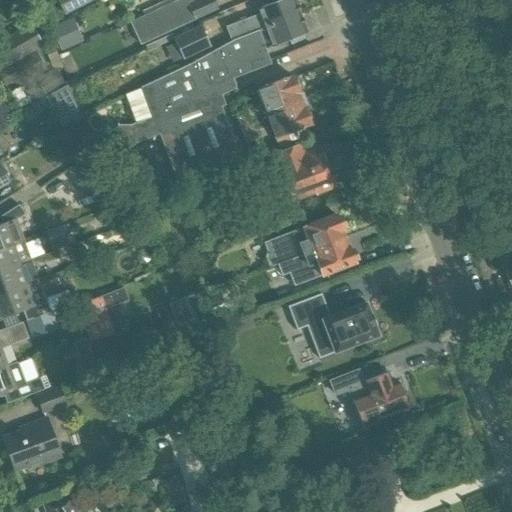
[(48,0),(45,0),(40,2),(48,21),(50,25),(58,22),(56,17),(48,0)]
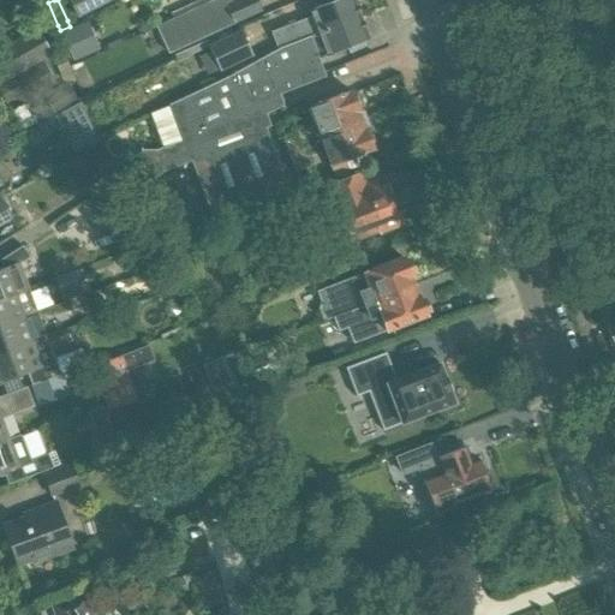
[(69,0),(77,17),(112,0),(69,0)]
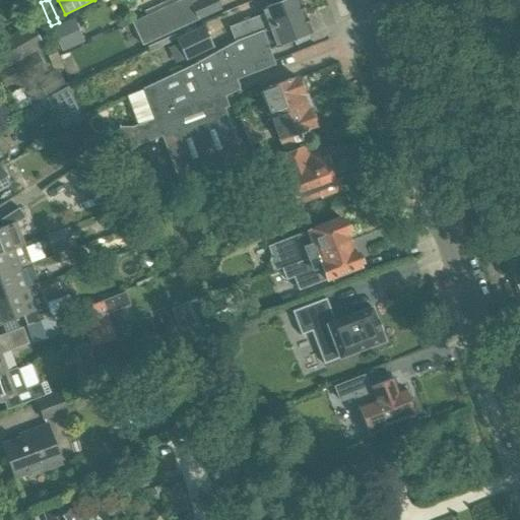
[(181,0),(131,22),(141,45),(220,9),(215,0),(181,0)]
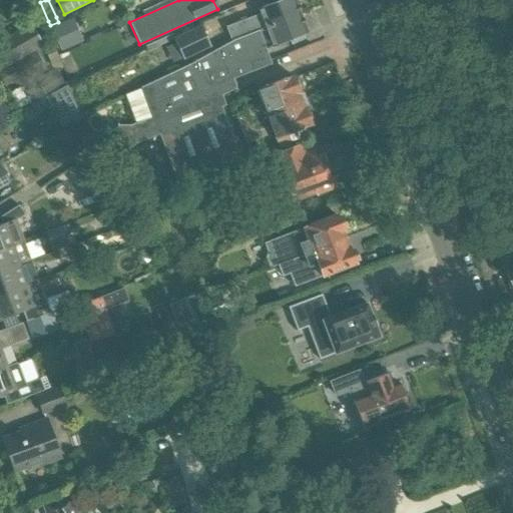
[(230,41),(257,32),(301,15),(295,0),(283,0),(259,9),(261,14),(225,27),(230,41)]
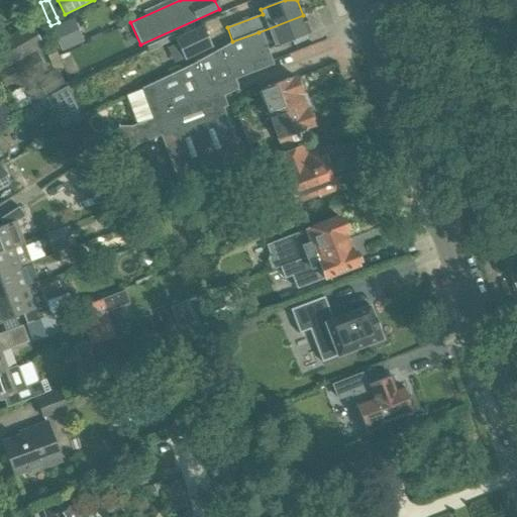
[(303,15),(259,32),(264,45),(266,44),(269,50),(292,42),(311,34),(310,33),(303,15)]
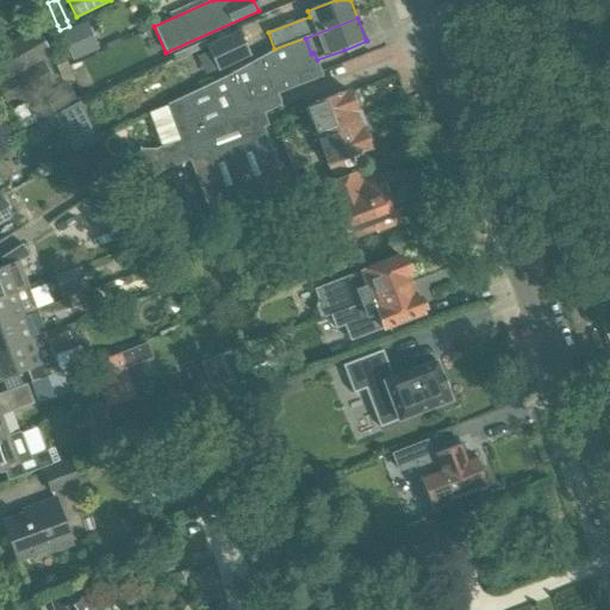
[(61,33),(72,58),(97,47),(86,22),(61,33)]
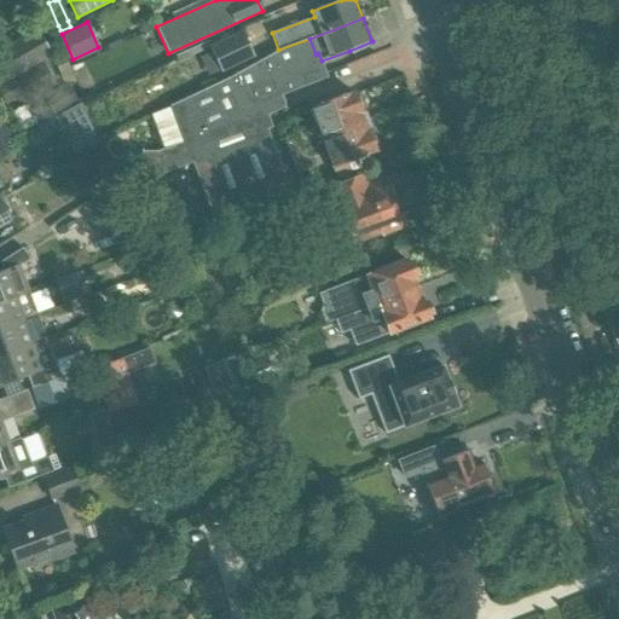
[(35,29),(0,50),(0,85),(51,55),(35,29)]
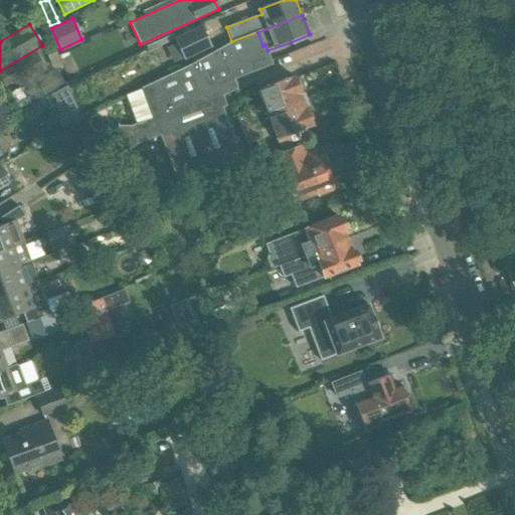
[(184,60),(211,47),(201,25),(174,38),(184,60)]
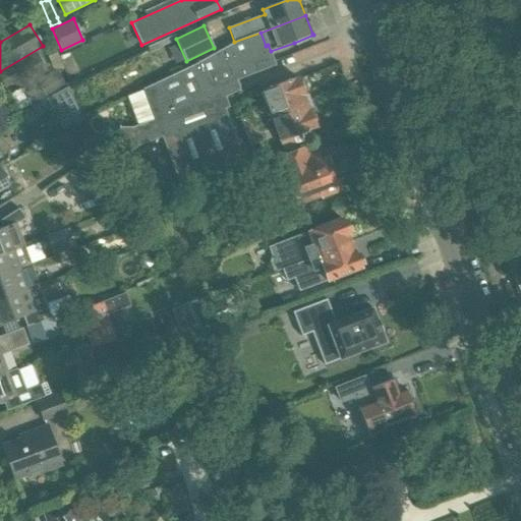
[(237,80),(276,65),(271,51),(268,45),(266,46),(261,33),(234,42),(193,65),(141,90),(154,119),(131,127),(118,127),(118,130),(119,135),(119,139),(120,142),(122,147),(125,151),(128,154),(137,146),(161,137),(180,189),(245,166),(233,130),(229,120),(225,109),(229,107),(225,97),(240,90),(237,80)]
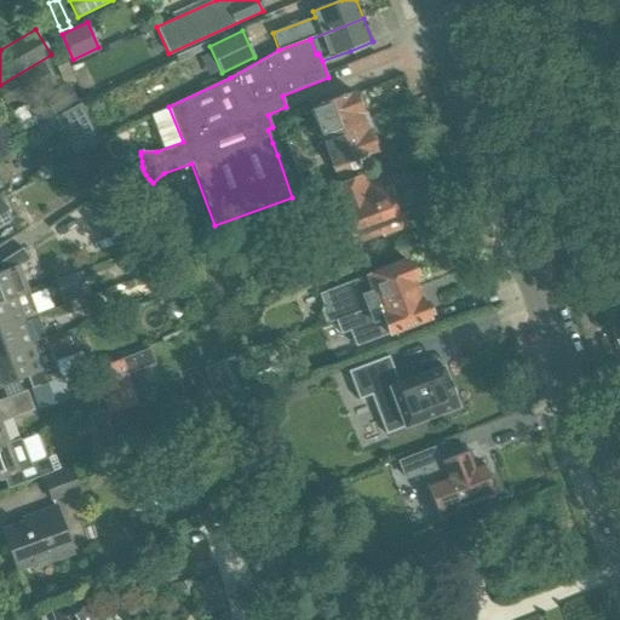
[(187,51),(177,56),(179,63),(190,58),(187,51)]
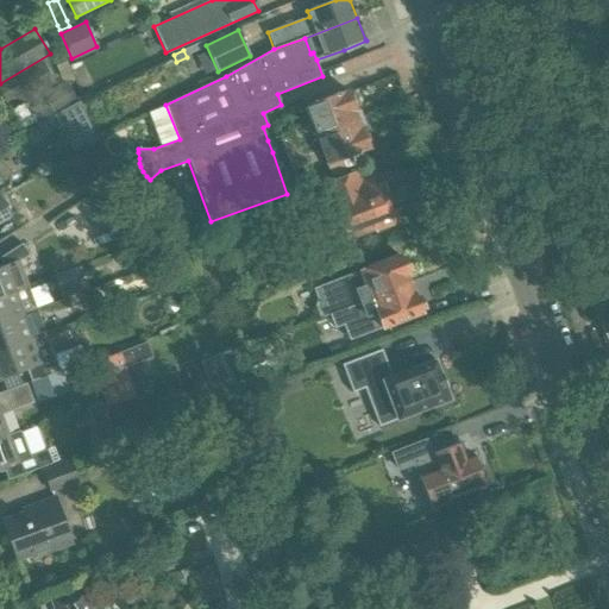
[(66,60),(63,52),(52,57),(56,64),(66,60)]
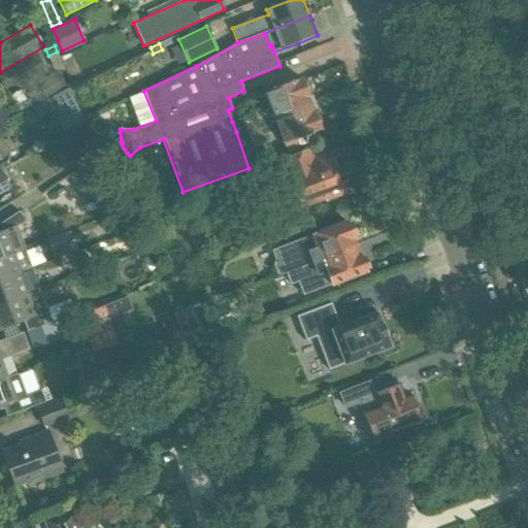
[(24,87),(47,72),(36,54),(0,74),(0,79),(5,89),(20,79),(24,87)]
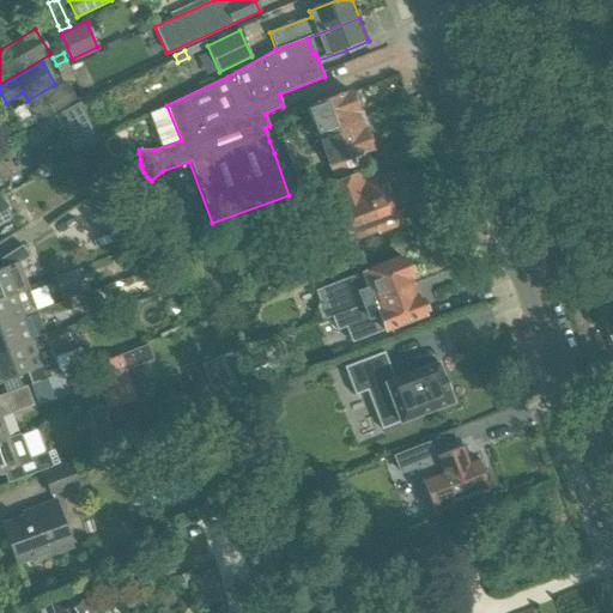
[(72,103),(62,85),(48,93),(58,110),(72,103)]
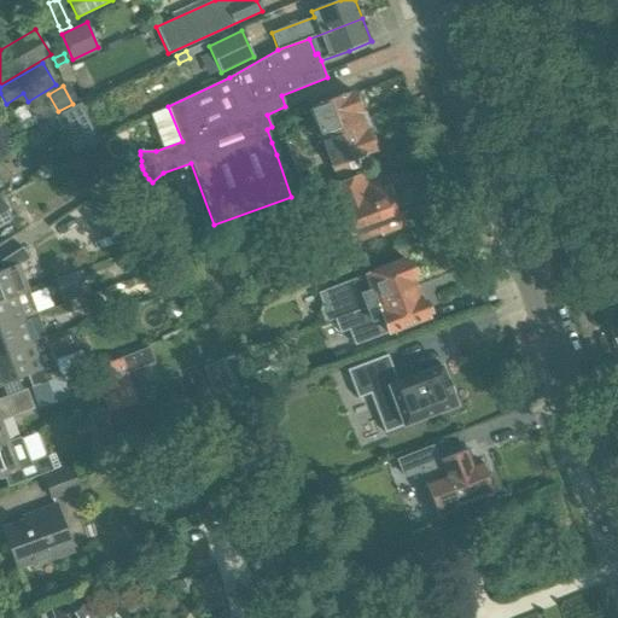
[(325,136),(363,121),(359,108),(361,104),(359,98),(354,95),(353,93),(347,95),(345,94),(340,95),(340,97),(322,104),(322,103),(319,104),(319,105),(310,109),(316,124),(284,138),(289,151),(302,145),(303,145),(319,139),(322,136),(325,136)]
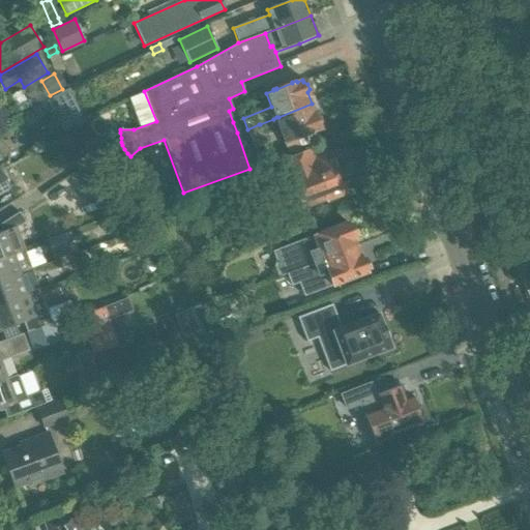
[(57,100),(65,120),(79,115),(70,94),(57,100)]
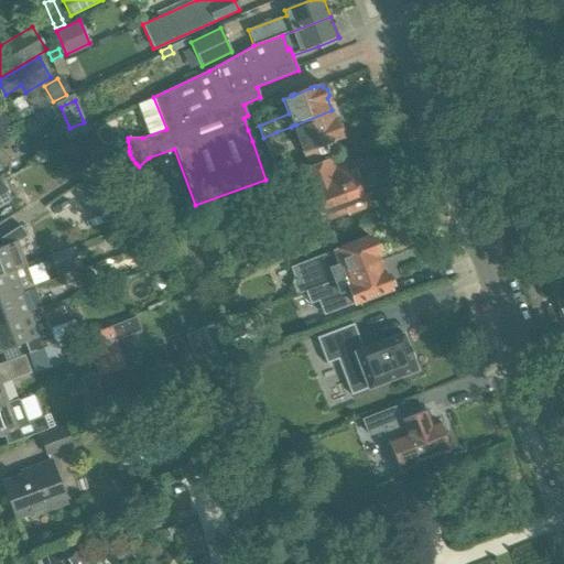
[(21,120),(31,114),(24,101),(14,107),(21,120)]
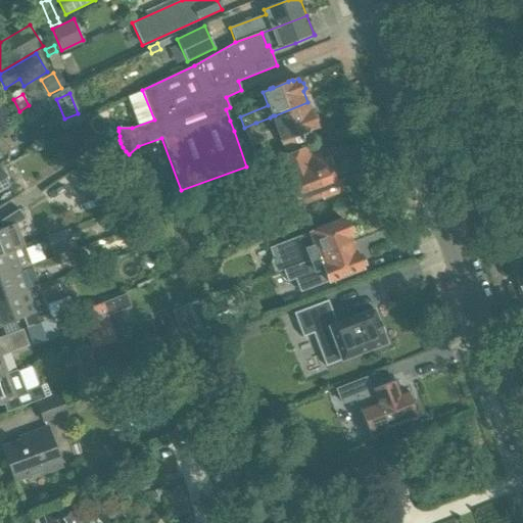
[(313,114),(307,102),(275,115),(273,115),(270,117),(256,123),(255,123),(244,128),(246,134),(276,131),(279,141),(288,138),(288,139),(292,138),(292,137),(306,131),(306,133),(311,131),(311,130),(317,128),(316,124),(318,122),(316,115),(313,114)]
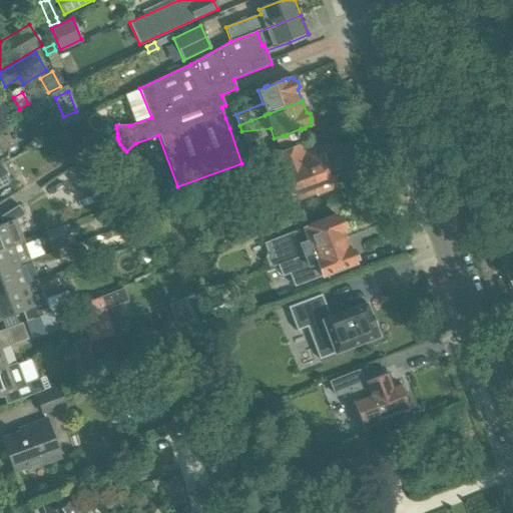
[(80,134),(73,136),(78,149),(85,146),(80,134)]
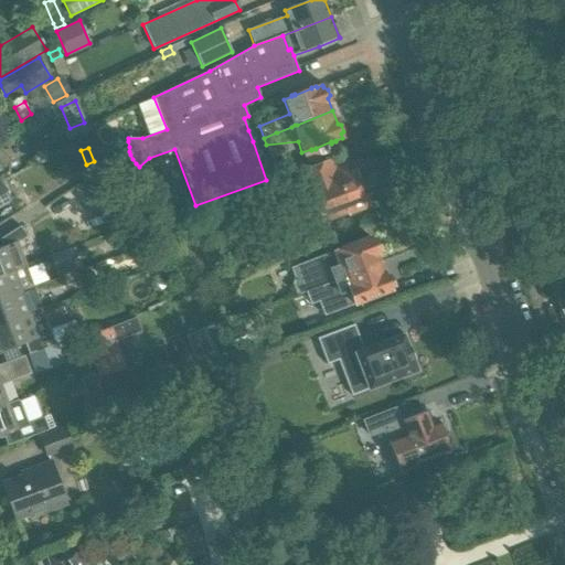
[(311,192),(300,196),(311,225),(337,215),(343,213),(352,210),(366,204),(361,189),(363,185),(363,184),(363,183),(360,174),(355,173),(353,170),(352,170),(343,173),(342,170),(341,168),(337,170),(321,176),(318,167),(309,170),(304,172),(305,177),(311,192)]
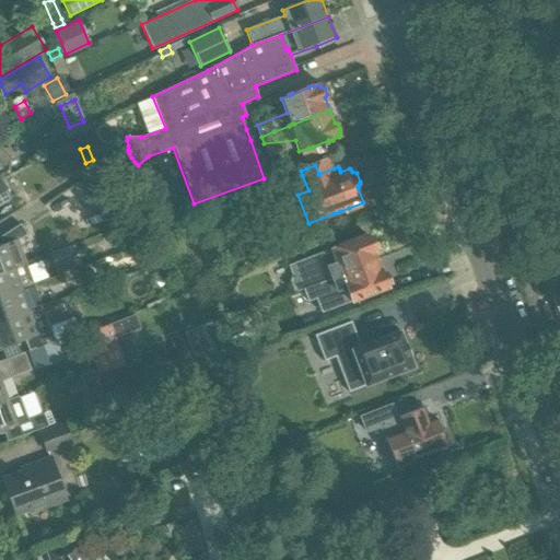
[(268,178),(272,191),(290,185),(286,172),(268,178)]
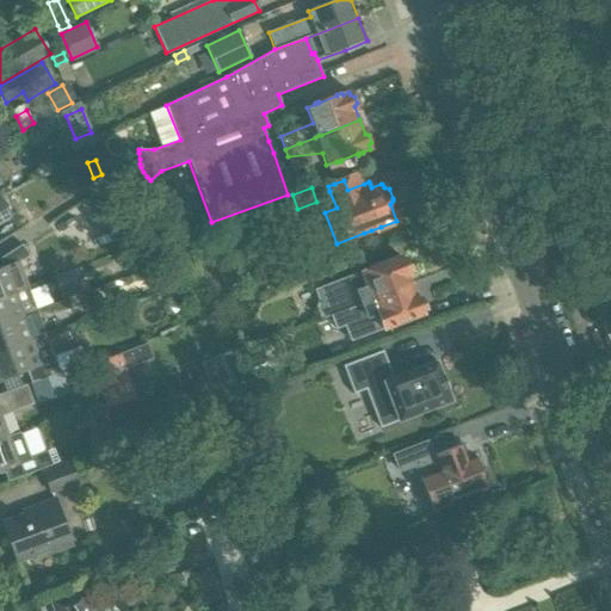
[(81,201),(93,230),(118,220),(106,190),(81,201)]
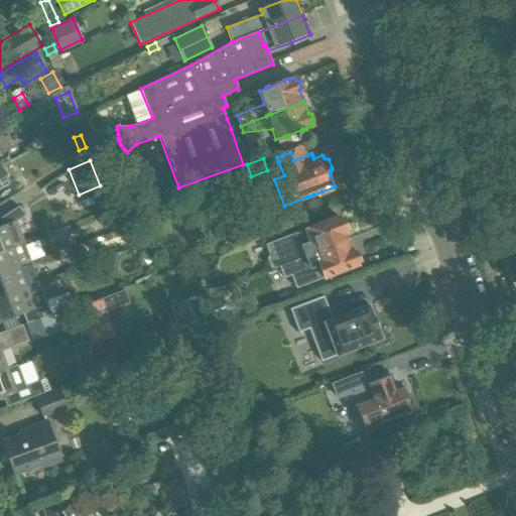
[(0,188),(10,183),(1,166),(0,167),(0,188)]
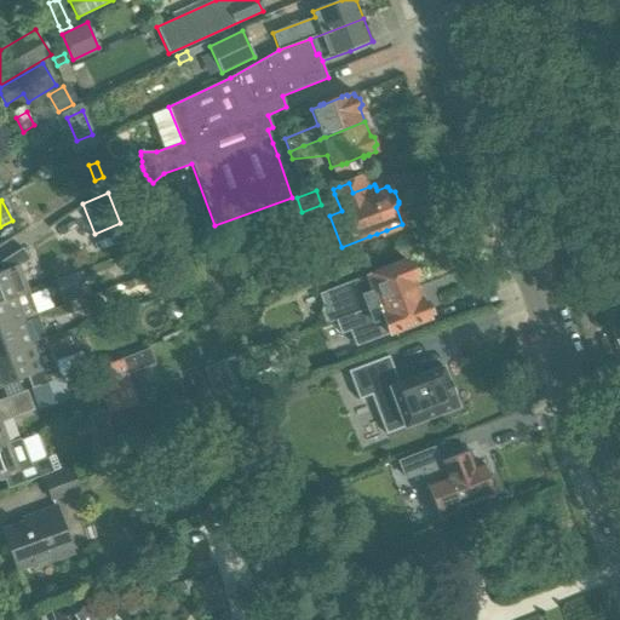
[(0,300),(15,296),(15,294),(28,290),(19,267),(29,259),(22,248),(0,263),(4,270),(0,271),(0,300)]
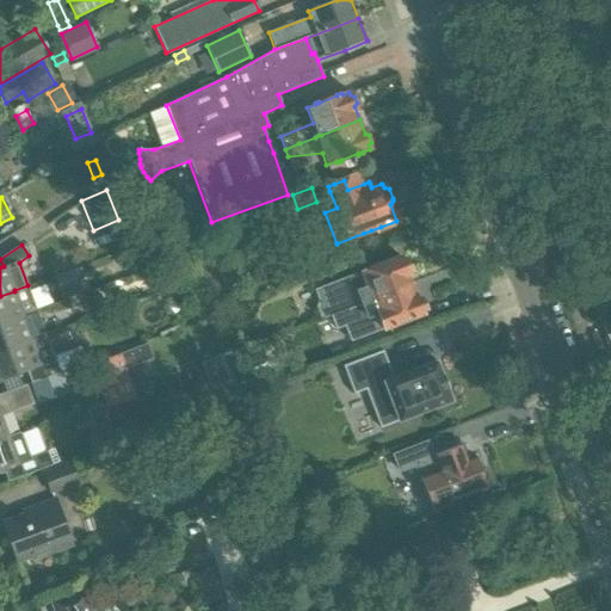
[(127,250),(134,269),(147,264),(140,245),(127,250)]
